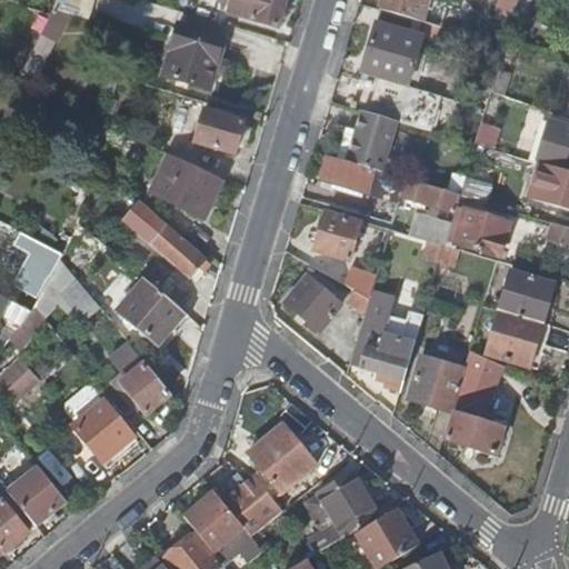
[(56,0),(55,8),(85,17),(89,0),(56,0)]
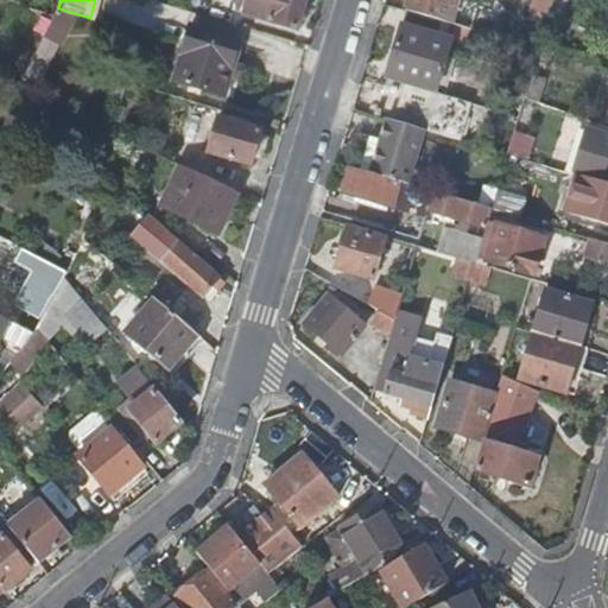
[(297,31),(305,0),(245,0),(241,13),(297,31)]
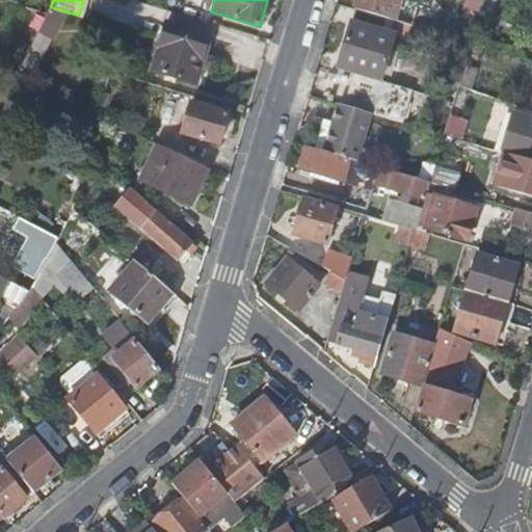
[(394,21),(400,0),(358,0),(355,10),(394,21)]
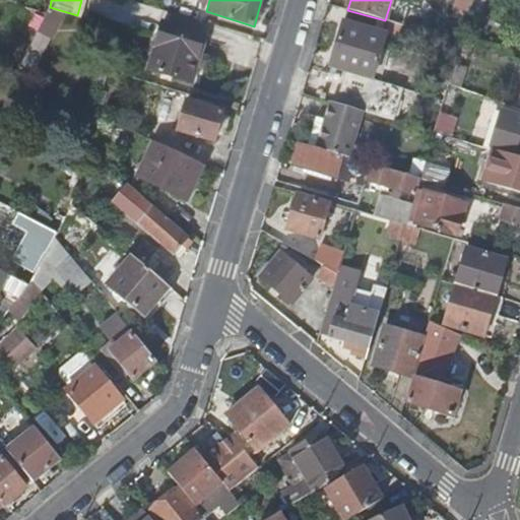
[(458,0),(455,12),(469,16),(473,0),(458,0)]
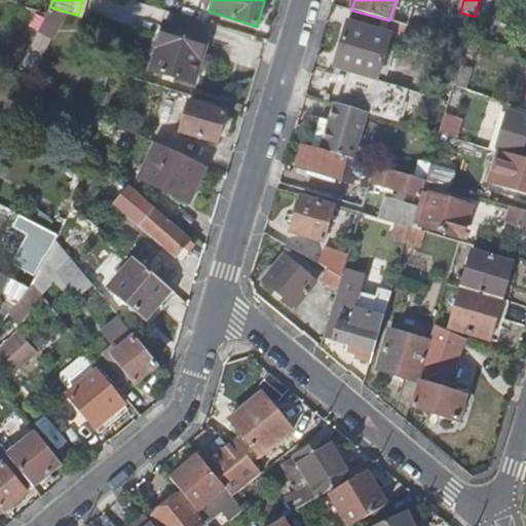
[(377,80),(393,22),(389,21),(351,10),(334,68),(377,80)]
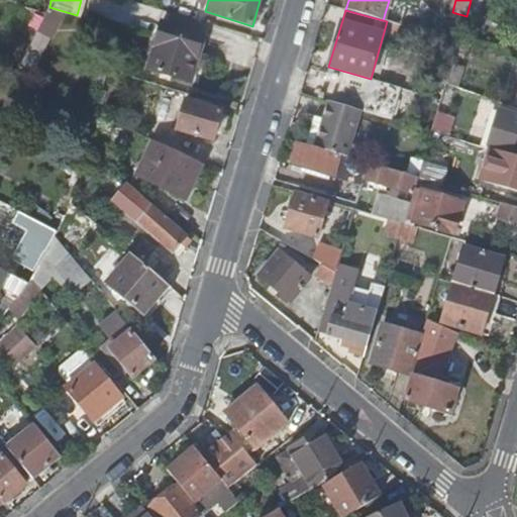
[(31,45),(45,53),(64,18),(49,11),(31,45)]
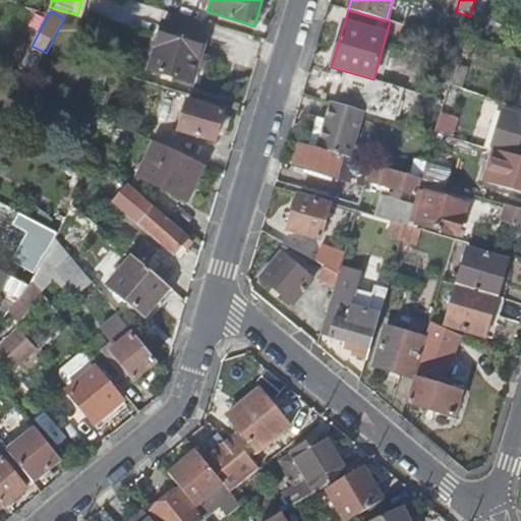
[(163,23),(150,70),(191,83),(206,36),(163,23)]
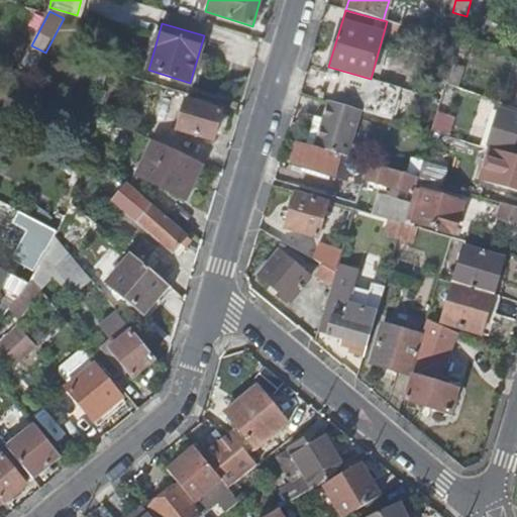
[(106,71),(94,111),(110,116),(121,76),(106,71)]
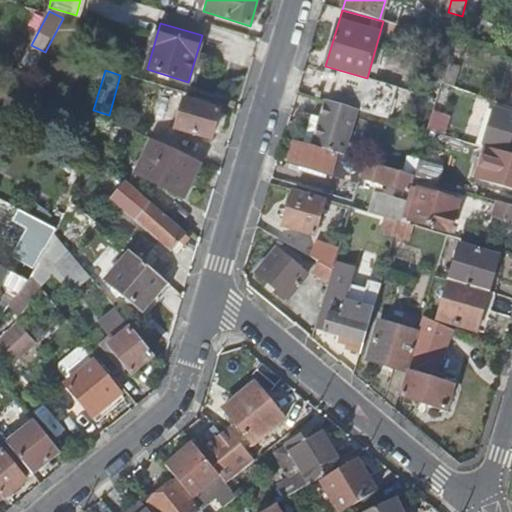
[(168,116),(176,91),(161,87),(154,111),(168,116)]
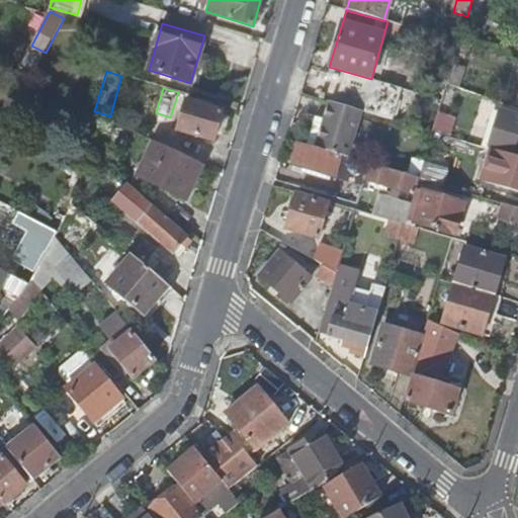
[(222,110),(185,99),(176,131),(212,142),(222,110)]
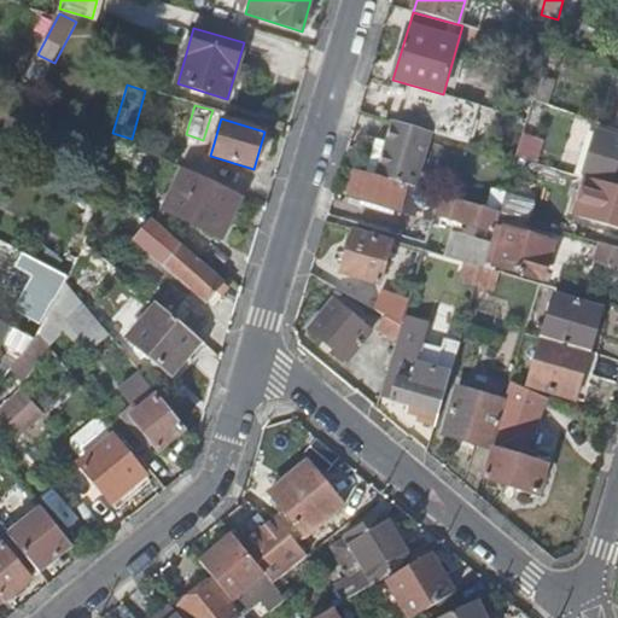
[(410,187),(427,132),(392,122),(375,176),(410,187)]
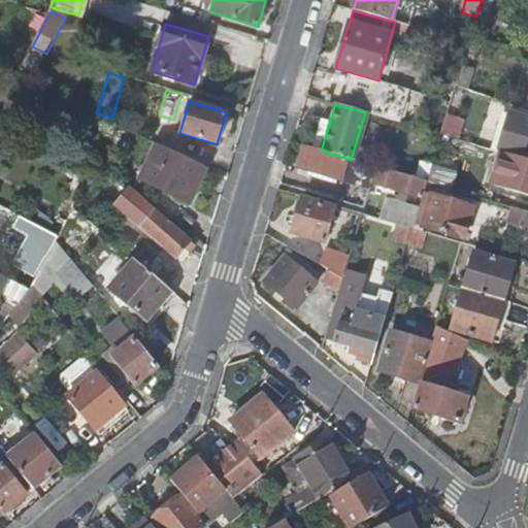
[(459,140),(466,120),(449,113),(441,134),(459,140)]
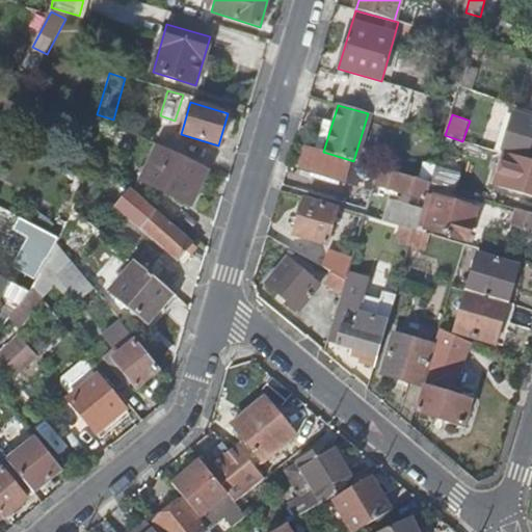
[(177,152),(203,161),(208,145),(183,136),(177,152)]
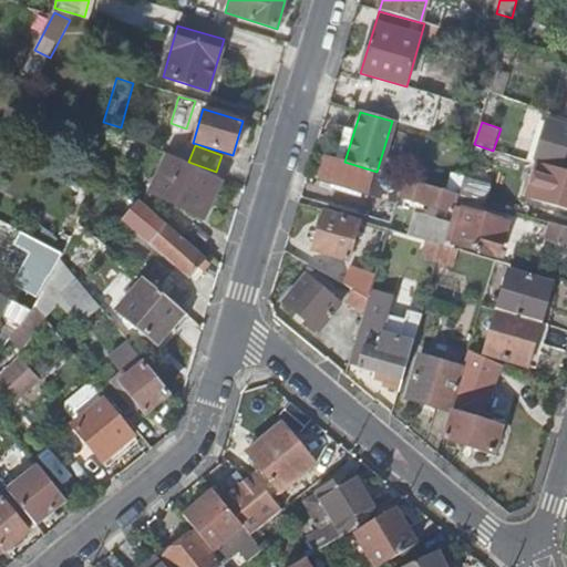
[(217,177),(167,153),(148,192),(202,217),(208,204),(205,203),(217,177)]
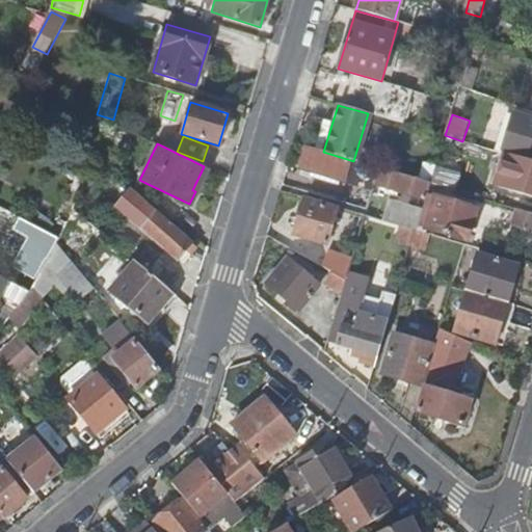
[(378,168),(353,161),(323,152),(307,148),(300,168),(372,189),(373,185),(378,168)]
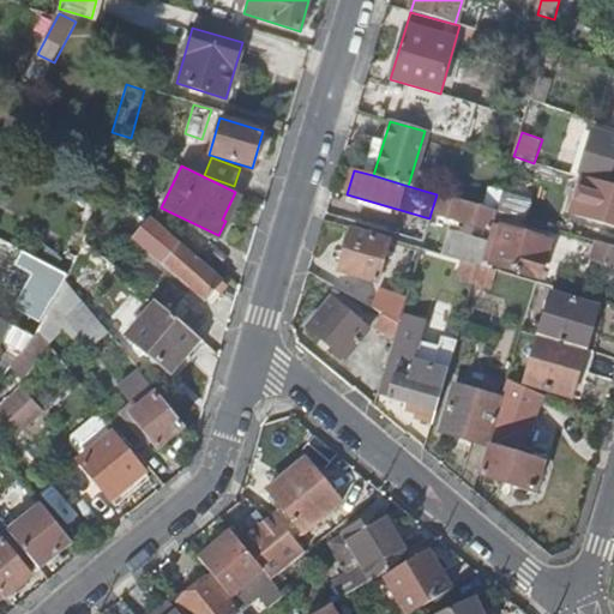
[(613,224),(613,186),(607,185),(606,185),(600,206),(607,209),(602,222),(613,224)]
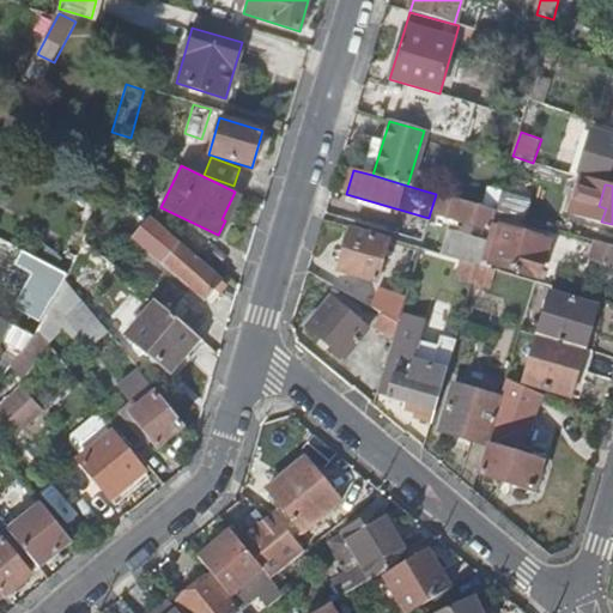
[(530,201),(502,193),(497,212),(525,219),(530,201)]
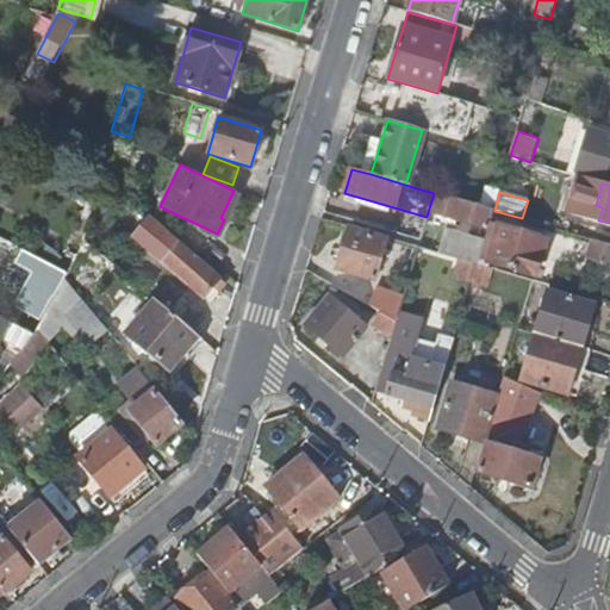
[(489,229),(495,211),(434,193),(428,212),(489,229)]
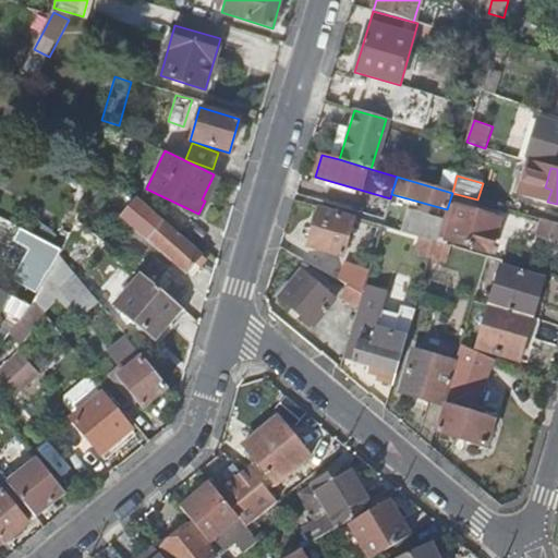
[(161,221),(162,220),(146,206),(132,222),(149,237),(161,221)]
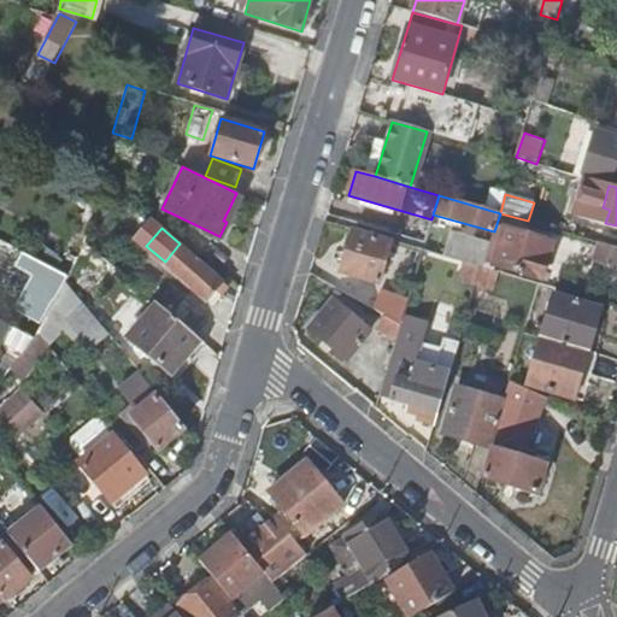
[(551,242),(504,229),(498,251),(492,250),(489,257),(495,259),(493,265),(540,278),(551,242)]
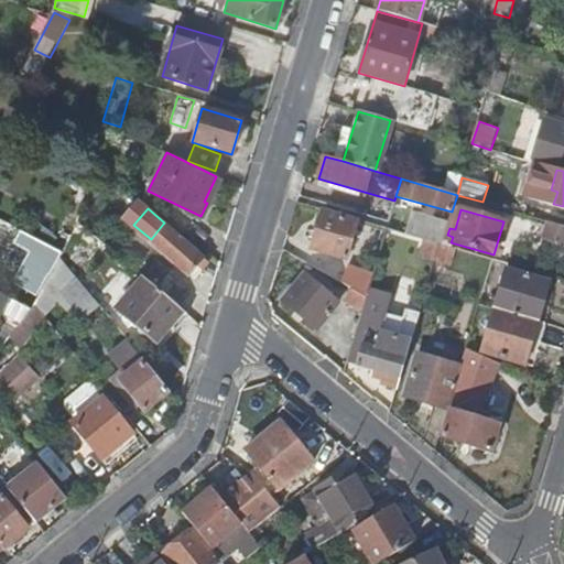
[(383,238),(386,228),(357,219),(356,223),(321,213),(310,249),(347,259),(355,230),(383,238)]
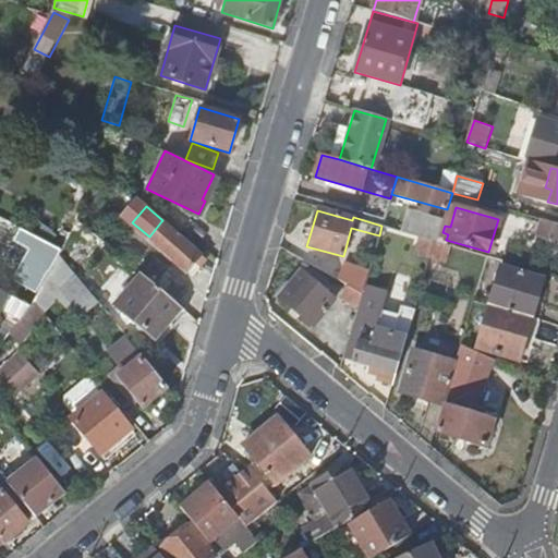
[(50,270),(58,255),(60,250),(3,219),(0,226),(0,231),(32,249),(27,258),(50,270)]
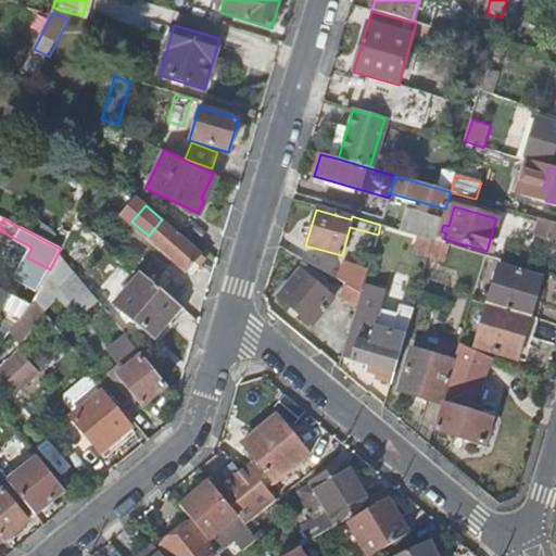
[(200,254),(161,220),(149,236),(148,237),(186,269),(196,258),(200,254)]
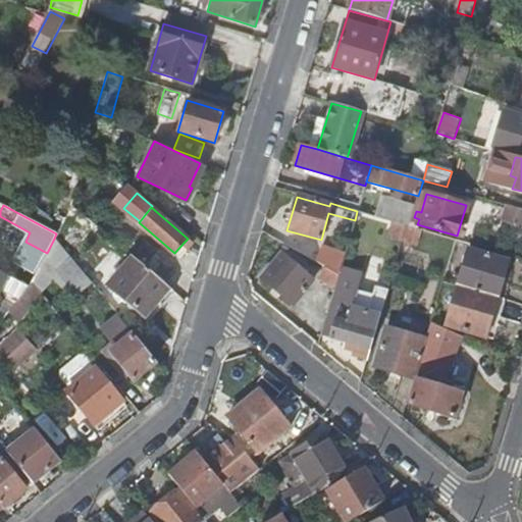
[(386,237),(403,241),(407,225),(392,221),(386,237)]
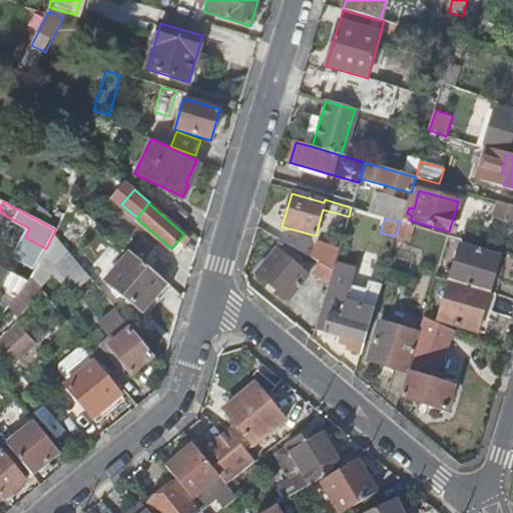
[(410,240),(414,226),(402,222),(400,221),(396,236),(410,240)]
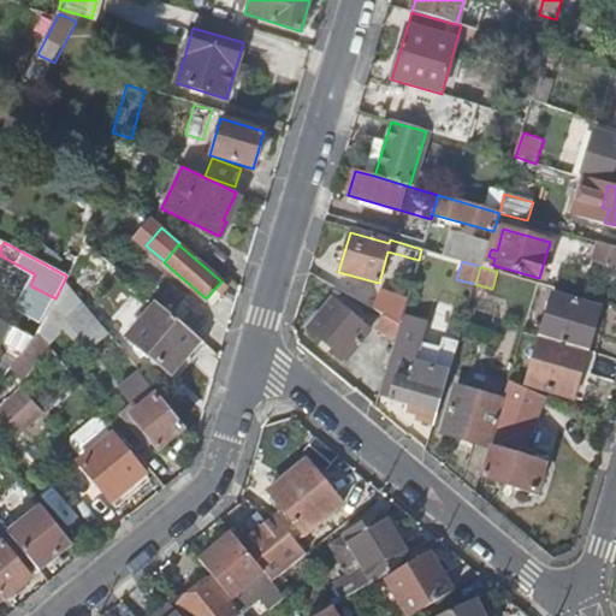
[(401,318),(402,317),(407,301),(381,291),(380,294),(379,292),(374,306),(401,318)]
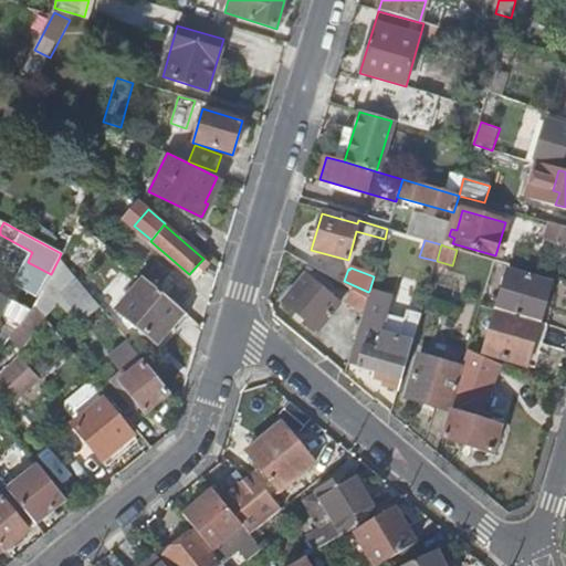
[(496,311),(538,323),(551,283),(507,270),(496,311)]
